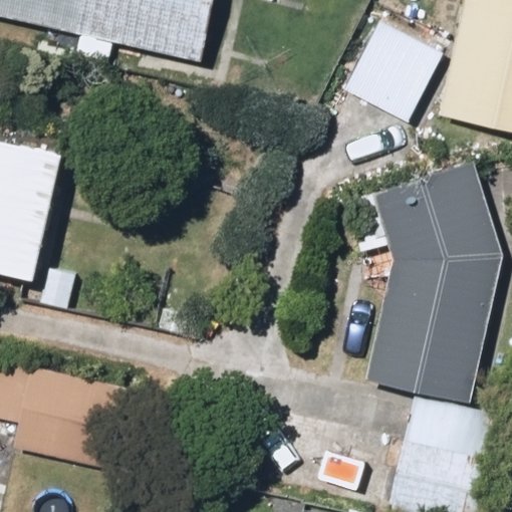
[(0,0),(0,16),(199,61),(212,0),(0,0)]
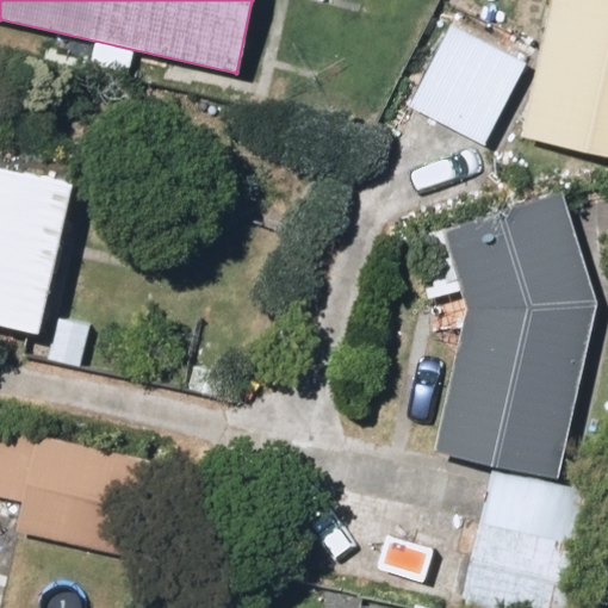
[(547,0),(516,137),(607,157),(607,0),(547,0)]
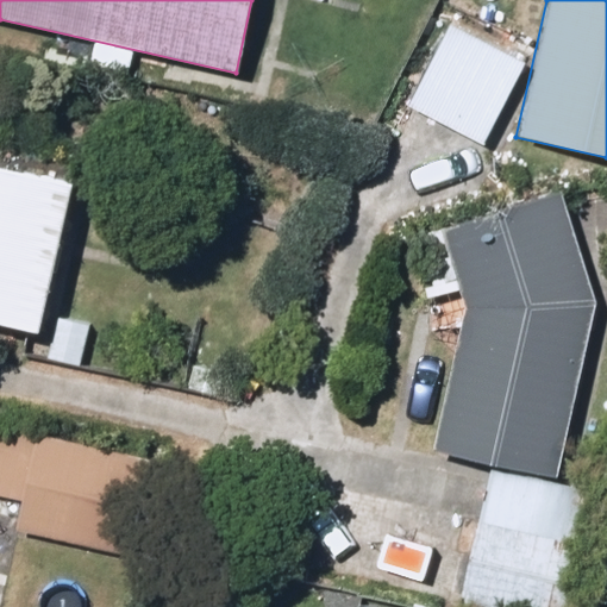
[(529,63),(449,22),(402,111),(482,152),(529,63)]
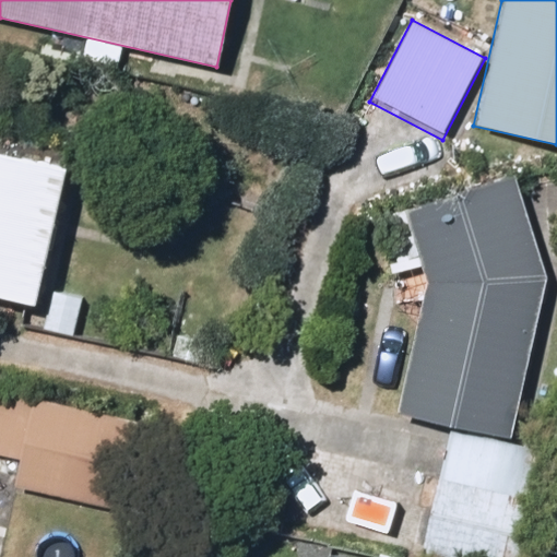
[(0,297),(35,306),(67,164),(0,147),(0,297)]
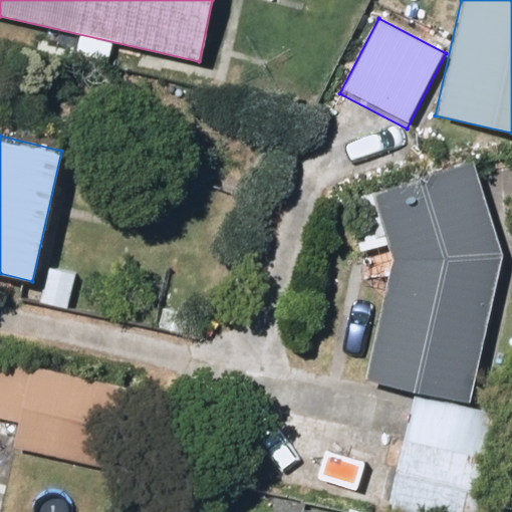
[(369,189),(389,257),(364,376),(473,399),(502,255),(475,159),(369,189)]
